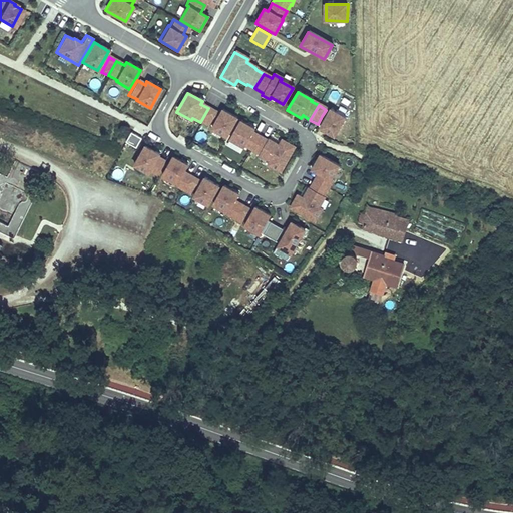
[(211,120),(215,113),(208,108),(200,122),(207,127),(211,120)]
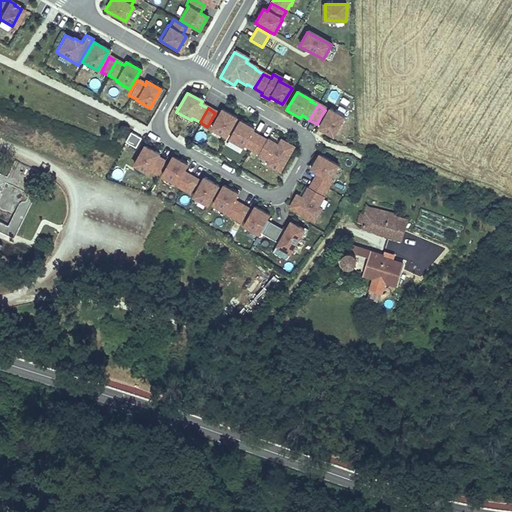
[(224,138),(235,119),(221,110),(218,114),(214,122),(210,129),(224,138)]
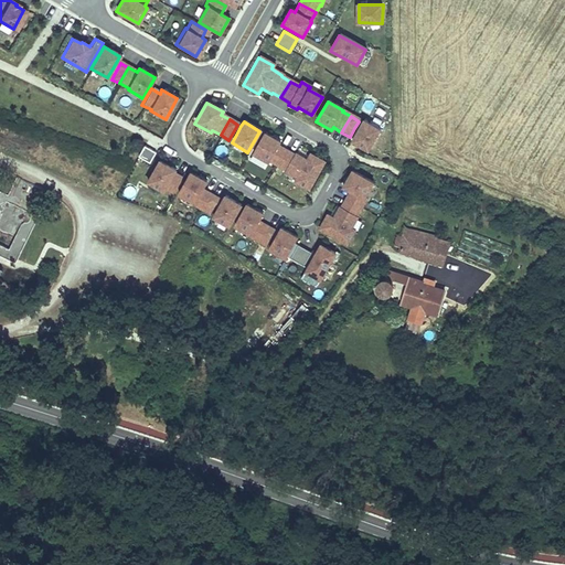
[(366,152),(379,131),(363,121),(359,130),(353,139),(351,144),(366,152)]
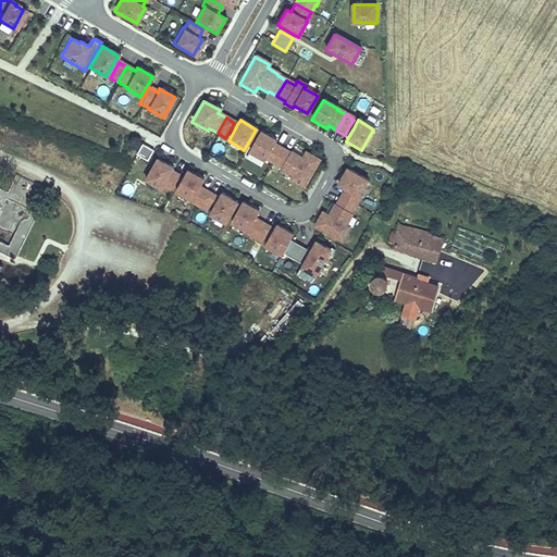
[(272,165),(281,149),(272,145),(274,141),(259,132),(247,152),(262,161),(263,160),(272,165)]
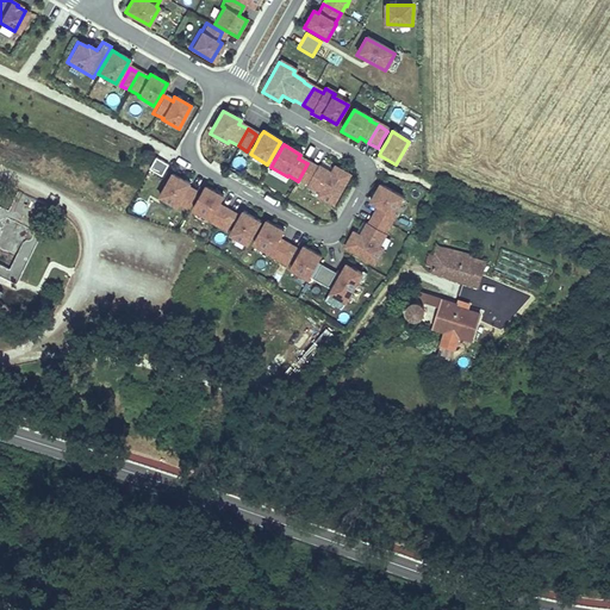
[(159,178),(165,166),(153,159),(147,170),(159,178)]
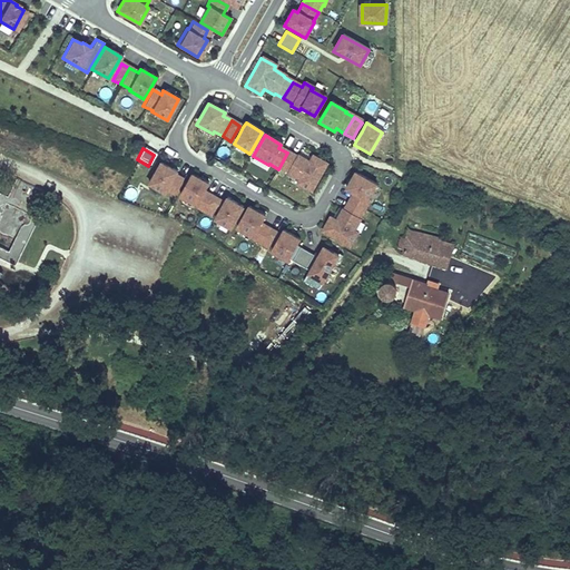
[(310,194),(326,165),(310,156),(306,161),(295,156),(295,157),(287,153),(278,169),(285,173),(285,175),(295,180),(293,184),(310,194)]
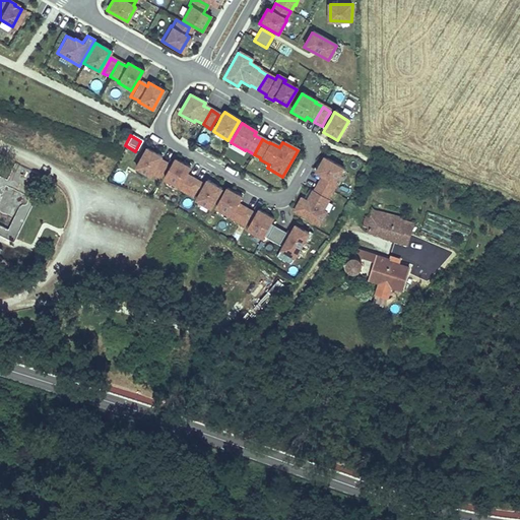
[(157,179),(166,165),(158,160),(159,157),(145,149),(134,168),(148,177),(150,175),(157,179)]
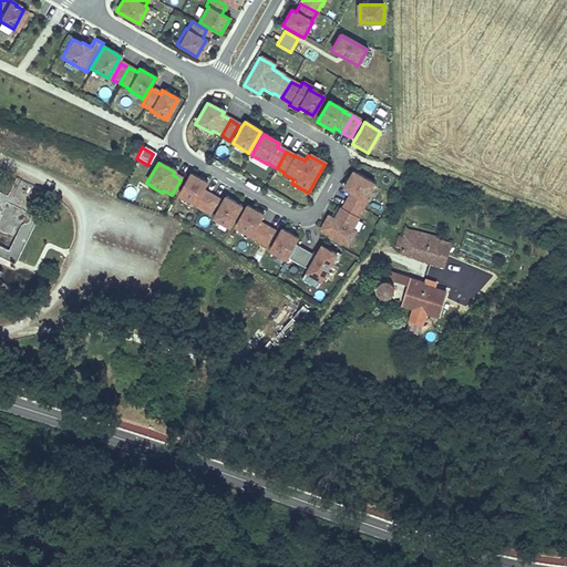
[(363,200),(372,185),(352,173),(342,189),(350,193),(344,202),(361,212),(366,203),(363,200)]
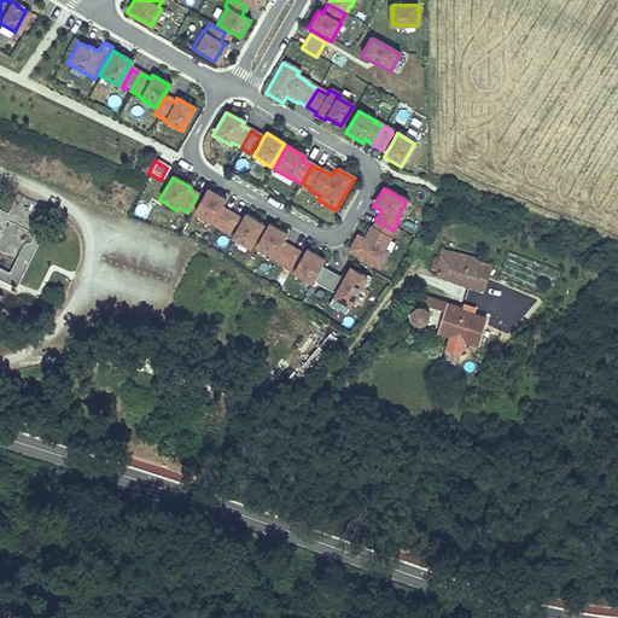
[(219,231),(228,214),(219,208),(223,200),(205,190),(193,213),(210,223),(209,226),(219,231)]
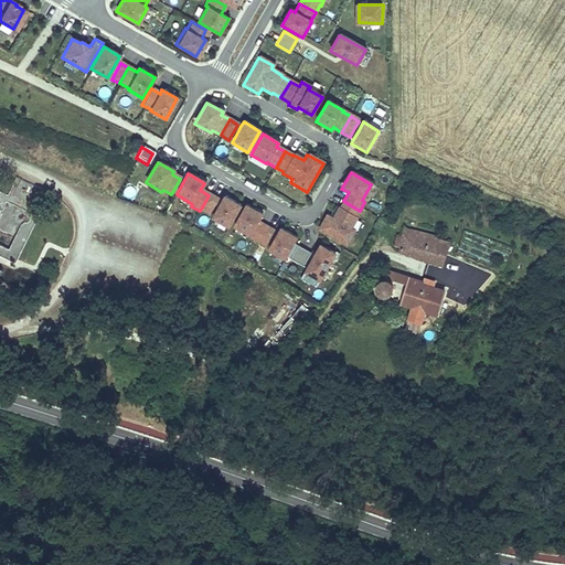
[(212,209),(217,200),(209,195),(200,211),(208,216),(212,209)]
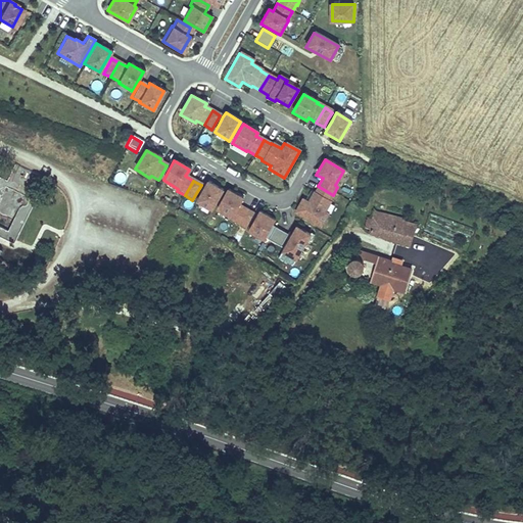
[(210,210),(221,191),(206,183),(204,187),(199,194),(195,202),(210,210)]
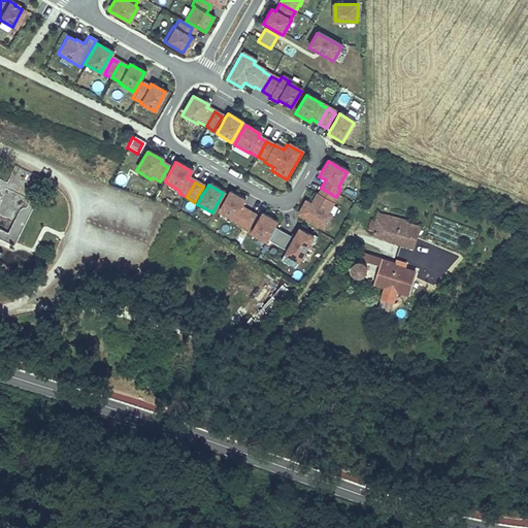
[(327,216),(332,205),(331,204),(336,197),(321,188),(317,196),(316,195),(309,205),(304,202),(296,216),(322,231),(330,218),(327,216)]
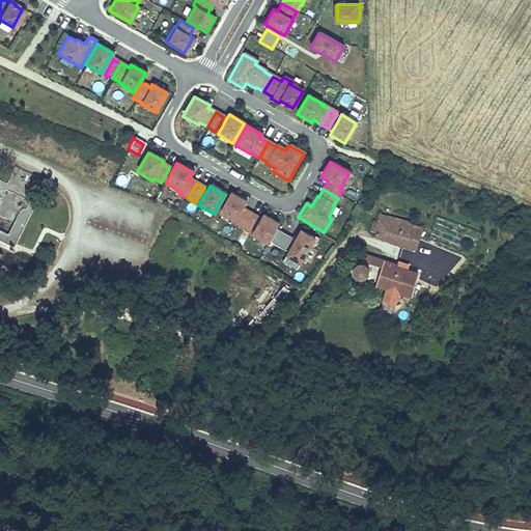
[(249,214),(241,210),(245,202),(229,194),(219,214),(233,222),(232,224),(241,229),(249,214)]
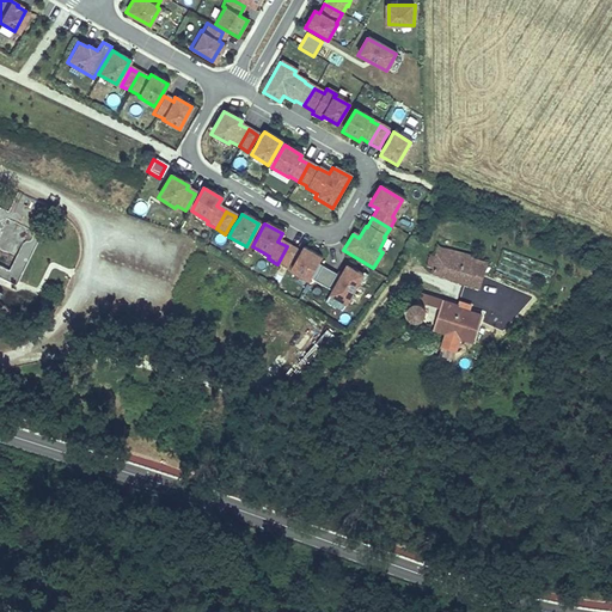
[(291,261),(297,251),(287,246),(277,264),(286,269),(291,261)]
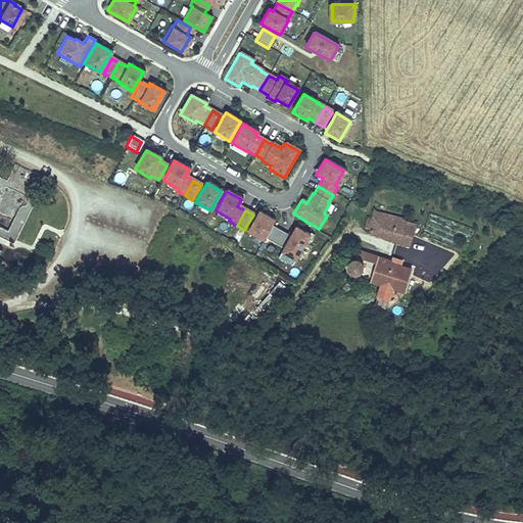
[(263,240),(273,222),(258,212),(256,217),(251,225),(247,232),(263,240)]
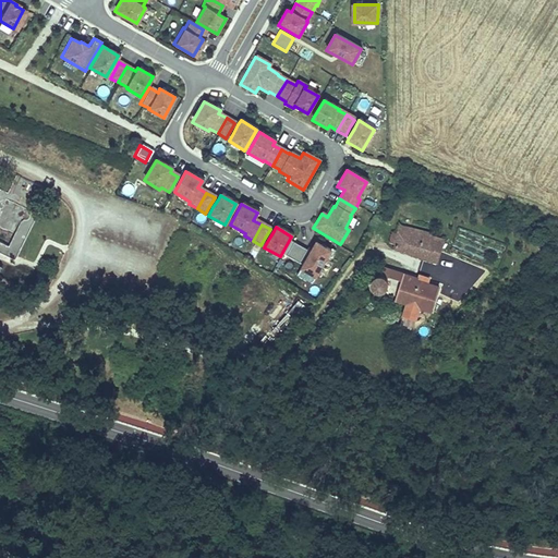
[(393,235),(390,243),(395,244),(393,250),(437,262),(443,241),(432,238),(431,242),(399,233),(397,237),(393,235)]
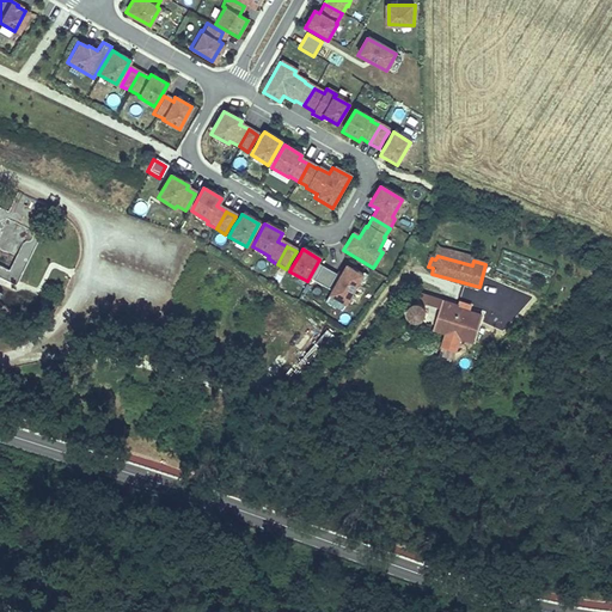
[(326,291),(335,276),(320,268),(311,282),(326,291)]
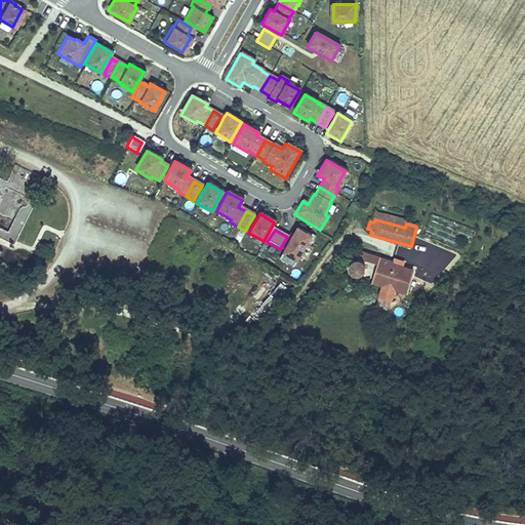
[(296,263),(311,238),(295,230),(282,253),(296,263)]
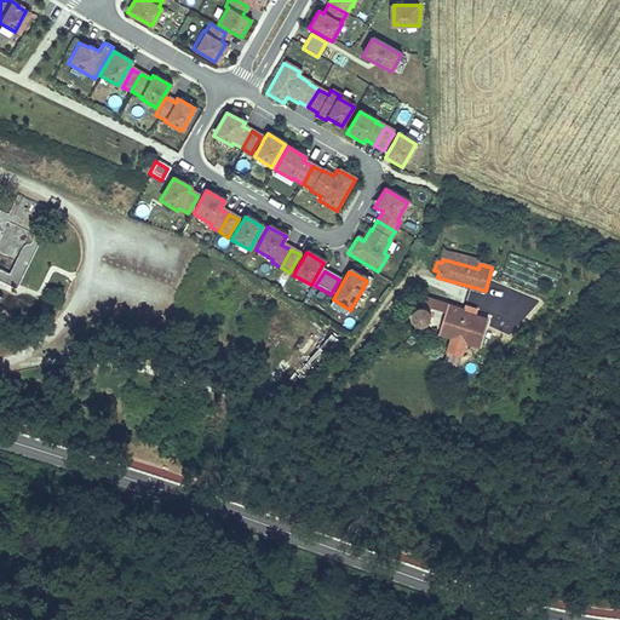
[(415,311),(414,314),(415,317),(417,319),(420,320),(425,320),(429,317),(430,314),(431,310),(447,314),(441,334),(453,338),(454,332),(455,332),(468,336),(466,342),(478,345),(486,319),(461,313),(461,309),(425,298),(424,305),(423,306),(419,308),(417,309),(415,311)]
